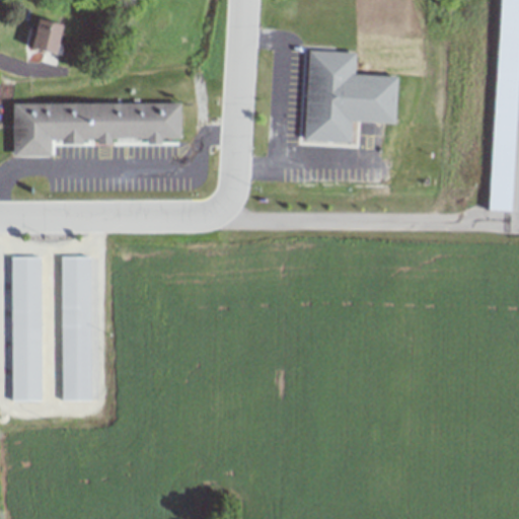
[(62,53),(67,22),(42,18),(35,49),(62,53)]
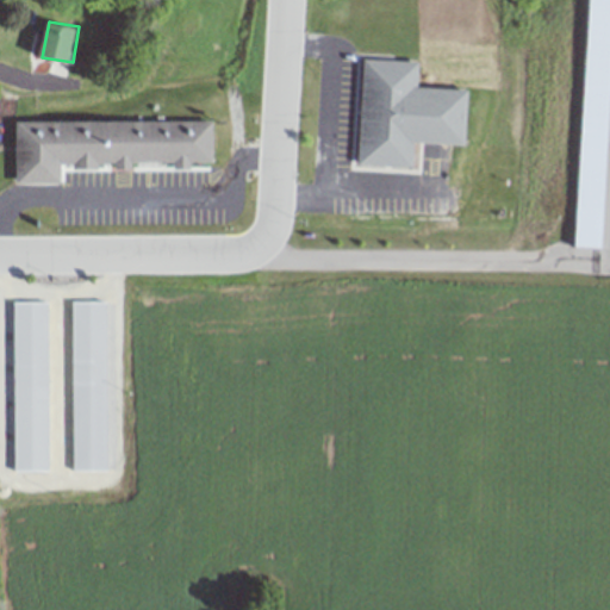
[(359,165),(414,167),(415,142),(466,144),(468,88),(418,86),(419,61),(363,58),(359,165)]
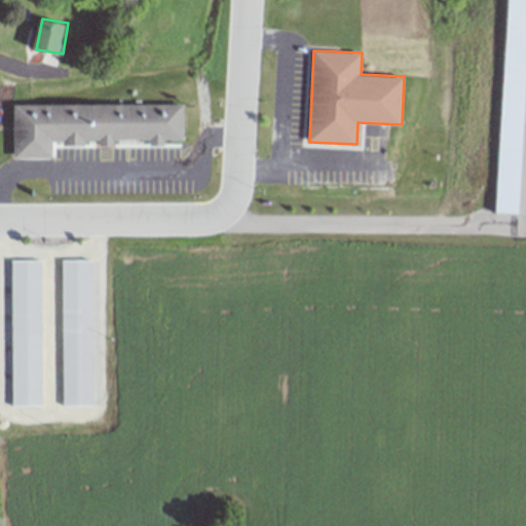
[(13,105),(13,156),(51,156),(51,143),(183,143),(183,105),(13,105)]
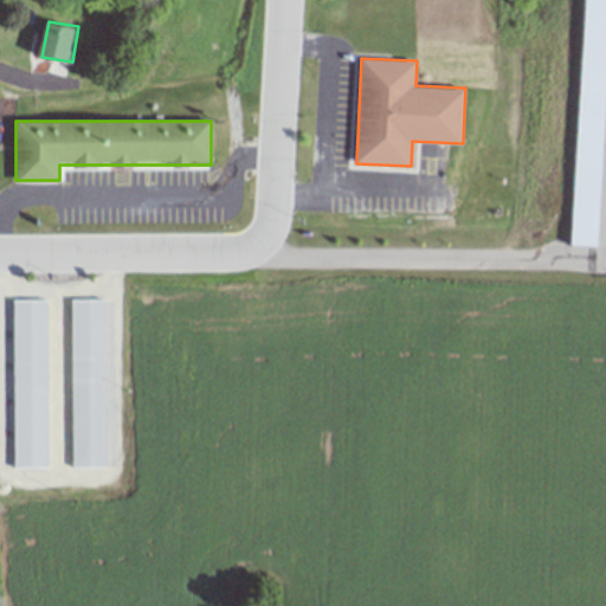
[(13,468),(47,468),(47,300),(13,300),(13,468)]
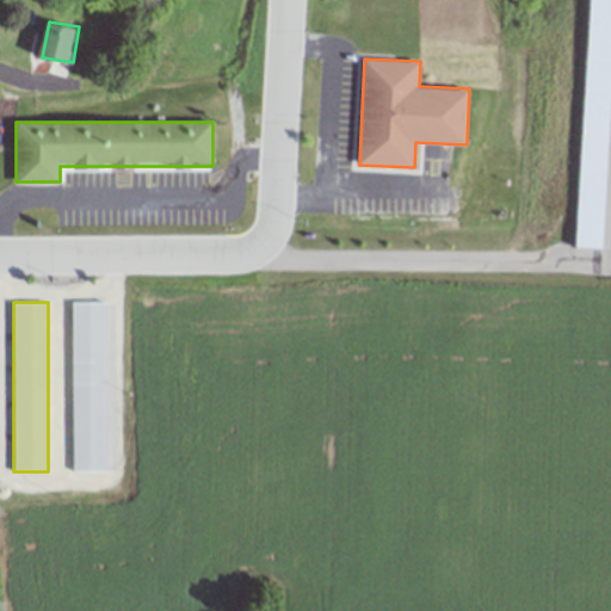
[(106,302),(71,302),(71,471),(106,471),(106,302)]
